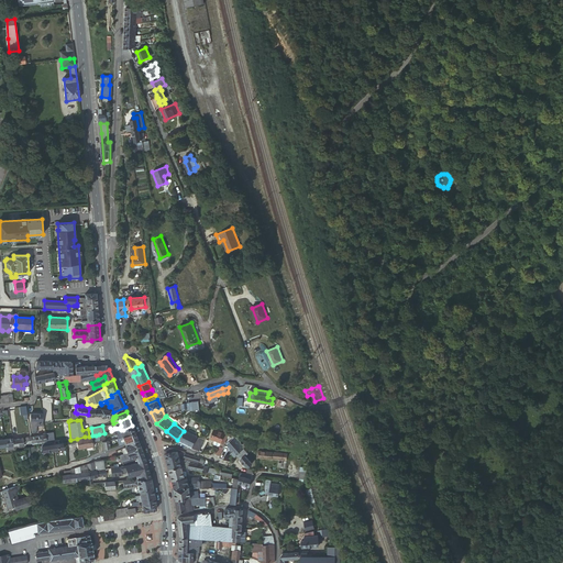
[(121,430),(123,437),(134,432),(132,426),(123,430),(121,430)]
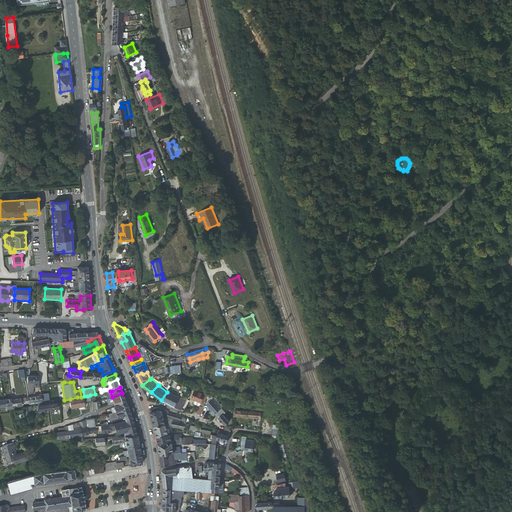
[(191,398),(200,403),(204,396),(205,394),(195,390),(191,398)]
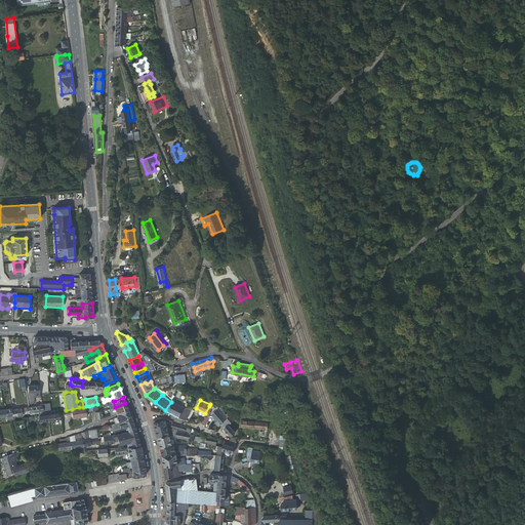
[(191,410),(173,401),(168,411),(187,420),(191,410)]
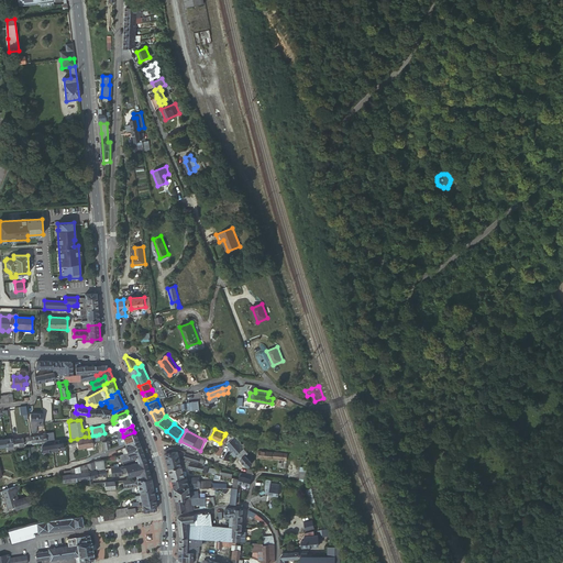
[(123,437),(125,442),(138,438),(134,432),(123,437)]
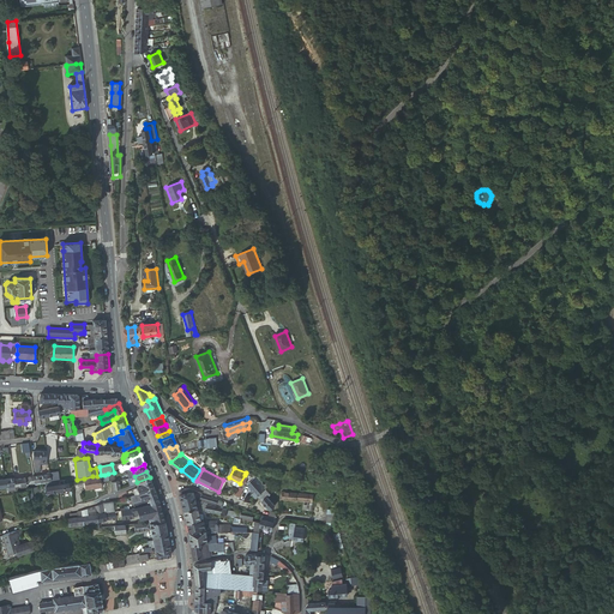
[(16,488),(16,491),(28,488),(26,485),(36,483),(35,482),(35,476),(35,475),(25,477),(14,480),(16,486),(19,485),(19,488),(16,488)]
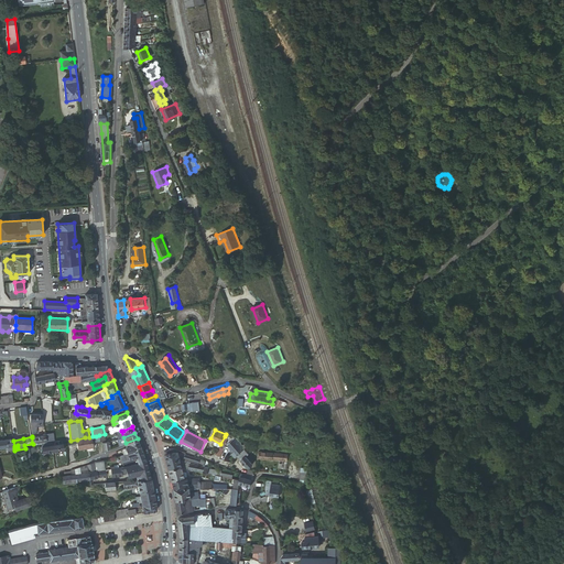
[(94,441),(93,440),(85,441),(85,437),(77,440),(79,449),(87,448),(94,447),(94,441)]
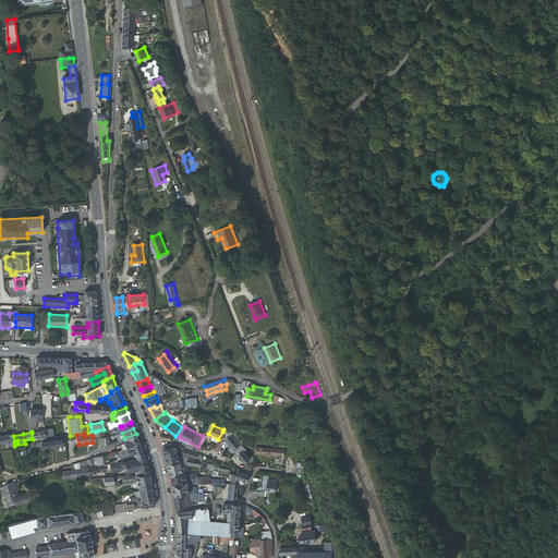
[(125,443),(124,443),(126,449),(128,449),(141,445),(136,434),(124,438),(125,443)]
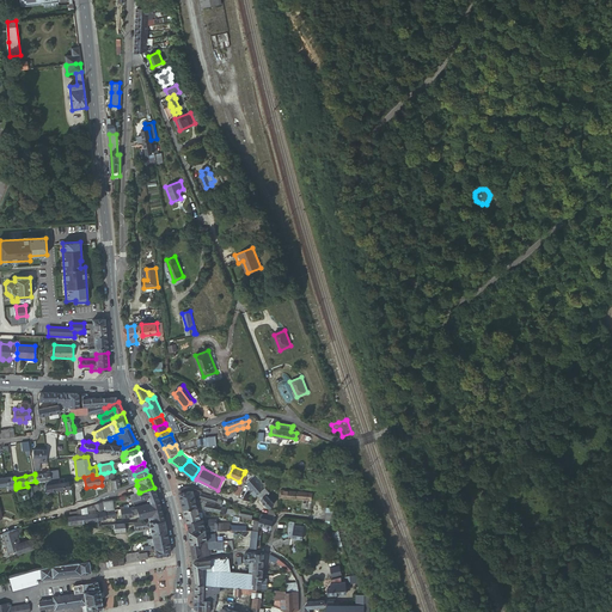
[(258,495),(265,488),(255,476),(248,483),(255,491),(258,495)]
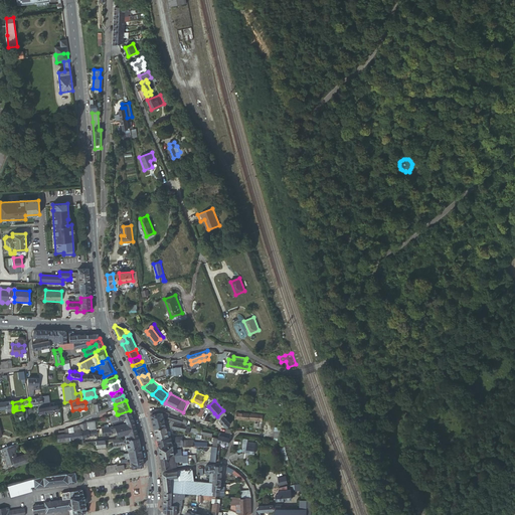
[(39,412),(48,411),(47,403),(45,403),(46,406),(38,407),(39,412)]
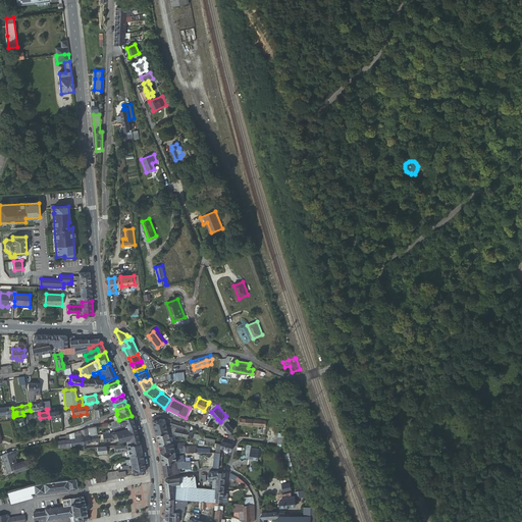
[(48,409),(49,417),(59,416),(58,410),(50,411),(50,409),(48,409)]
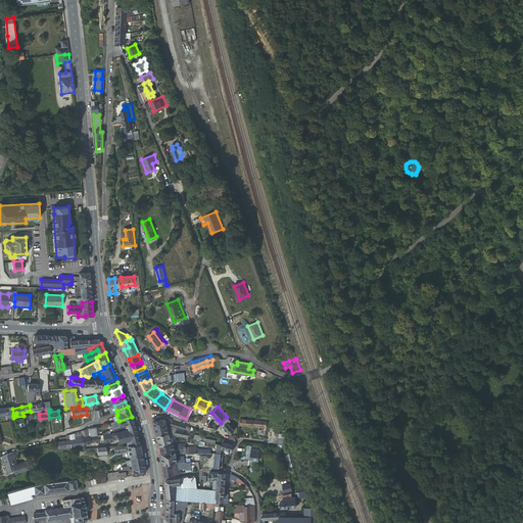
[(164,419),(165,417),(164,417),(161,416),(160,416),(158,416),(157,417),(158,421),(154,421),(156,428),(167,426),(164,419)]
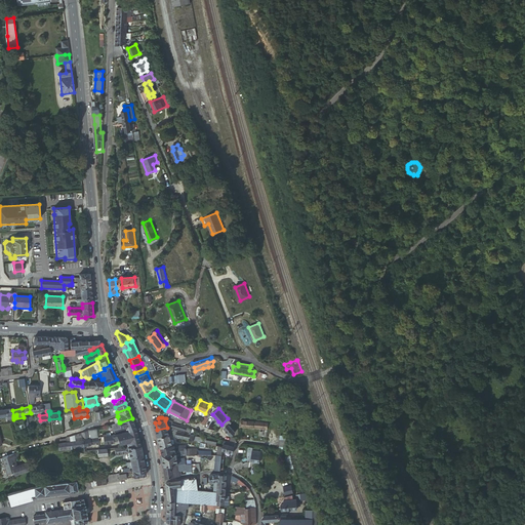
[(28,418),(24,419),(15,420),(16,428),(29,426),(29,425),(28,418)]
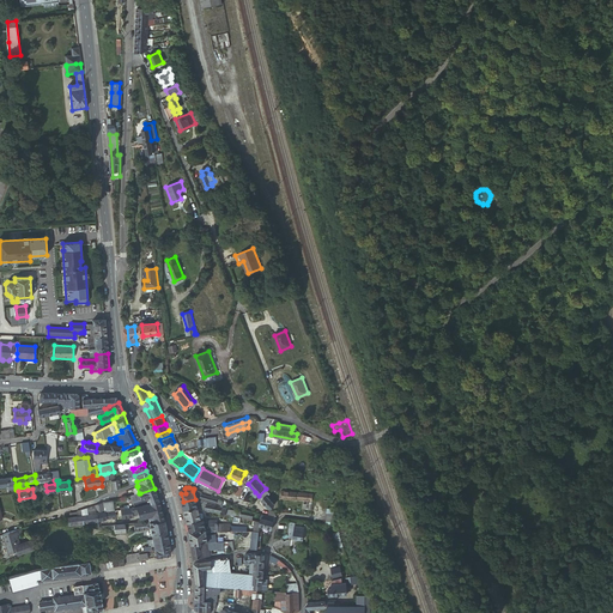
[(140,493),(141,497),(141,498),(133,501),(134,505),(151,501),(151,504),(159,501),(158,498),(155,489),(140,493)]
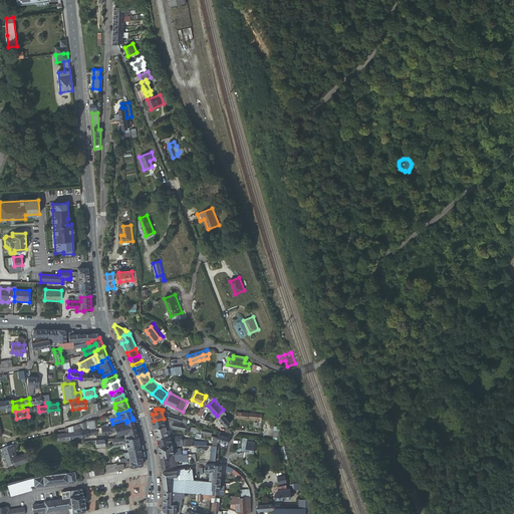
[(230,418),(223,410),(217,416),(227,426),(231,422),(228,420),(230,418)]
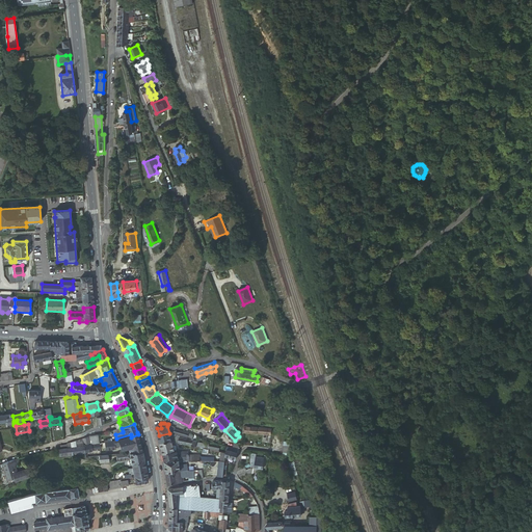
[(159,435),(161,442),(171,442),(170,440),(169,434),(169,433),(159,435)]
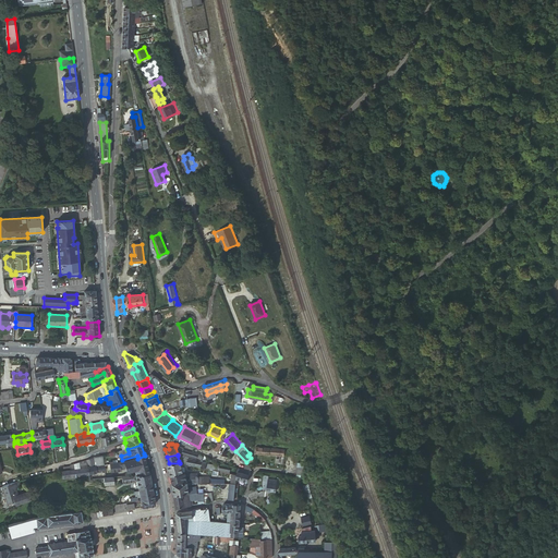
[(97,466),(106,465),(104,459),(104,456),(95,457),(96,466),(97,466)]
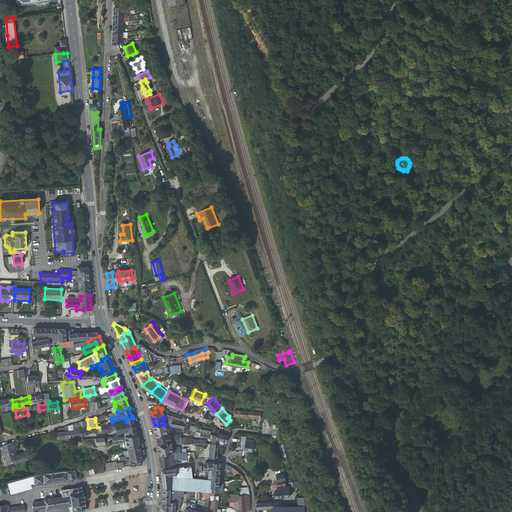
[(133,418),(126,421),(128,430),(129,435),(137,435),(137,434),(136,431),(134,424),(133,418)]
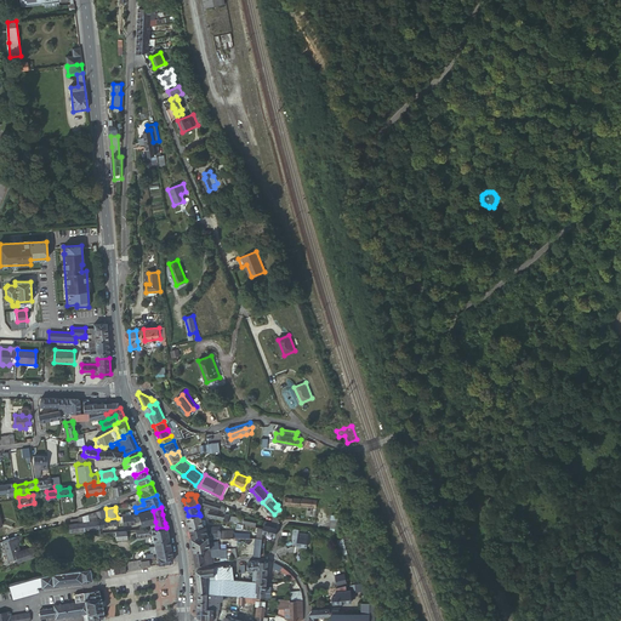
[(155,522),(153,511),(138,513),(135,514),(126,516),(123,517),(124,525),(136,523),(135,522),(141,520),(142,524),(148,524),(152,523),(155,522)]
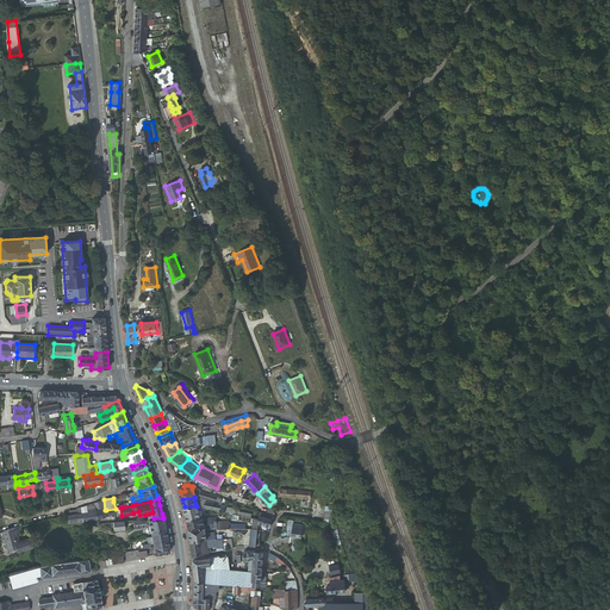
[(234,514),(240,515),(241,510),(226,506),(226,505),(206,502),(205,508),(234,514)]
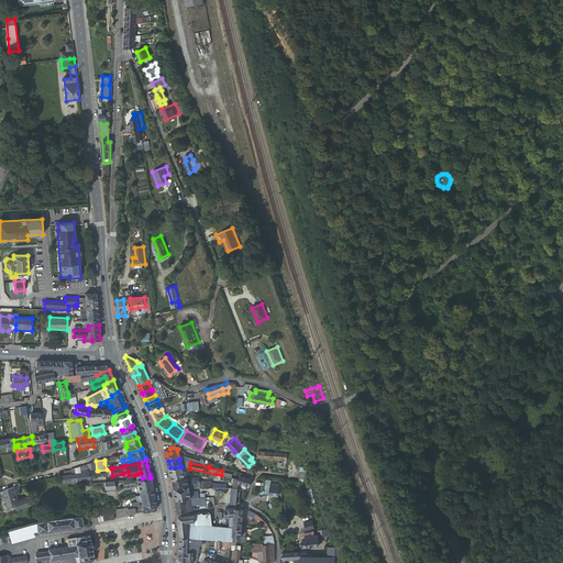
[(170,467),(174,481),(185,478),(181,467),(170,467)]
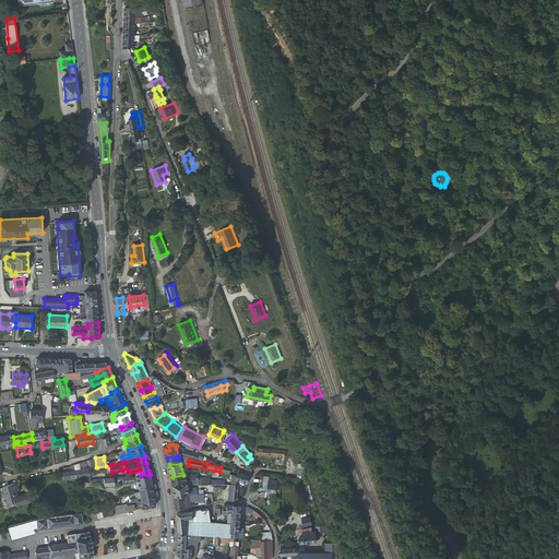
[(90,468),(91,475),(98,474),(98,473),(106,472),(106,466),(97,467),(96,467),(90,468)]
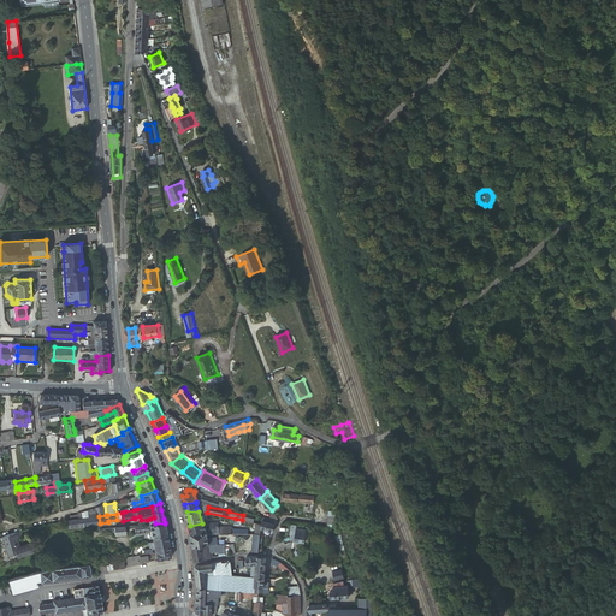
[(69,520),(70,527),(100,523),(99,516),(90,517),(80,519),(69,520)]
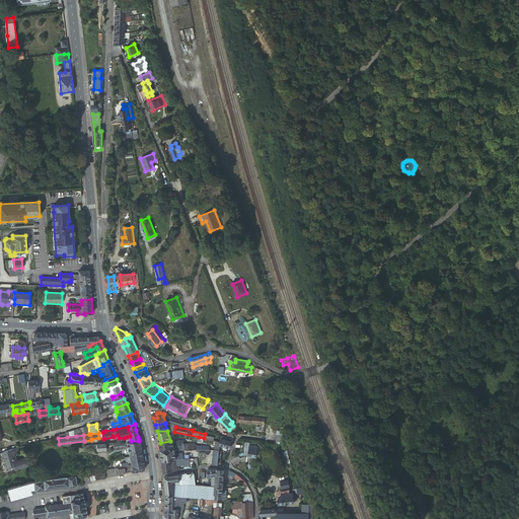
[(231,448),(233,438),(221,436),(221,441),(220,445),(231,448)]
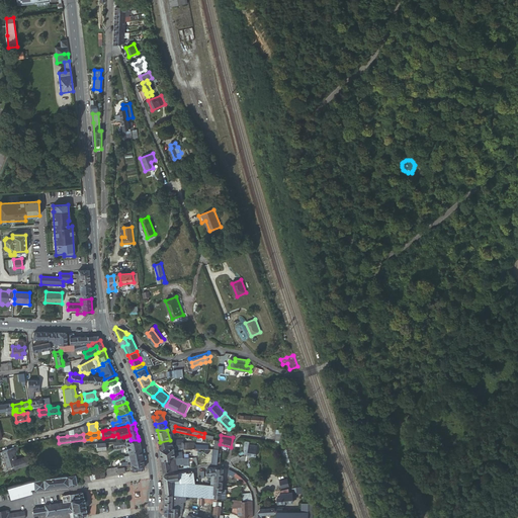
[(160,442),(161,449),(174,448),(185,448),(184,442),(183,439),(172,440),(170,440),(160,442)]
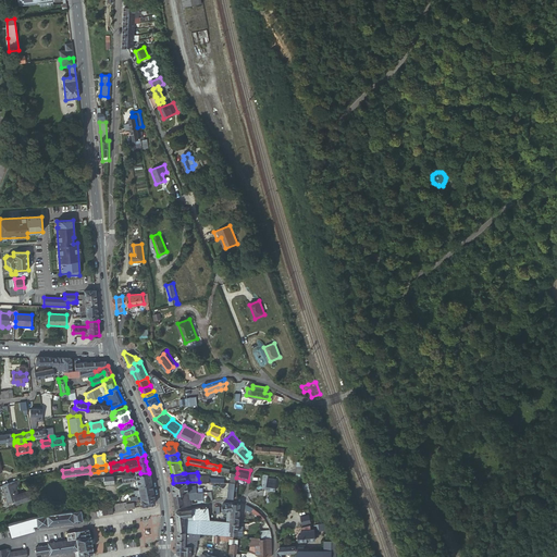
[(151,483),(149,473),(140,473),(136,473),(133,473),(128,474),(122,474),(123,481),(137,480),(138,485),(151,483)]
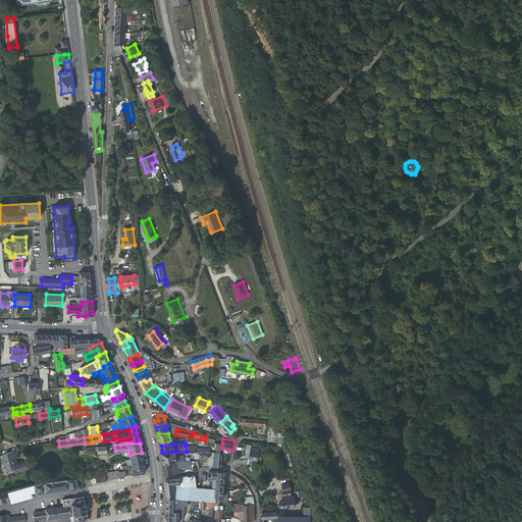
[(253,446),(248,445),(247,454),(247,458),(259,460),(261,450),(253,448),(253,446)]
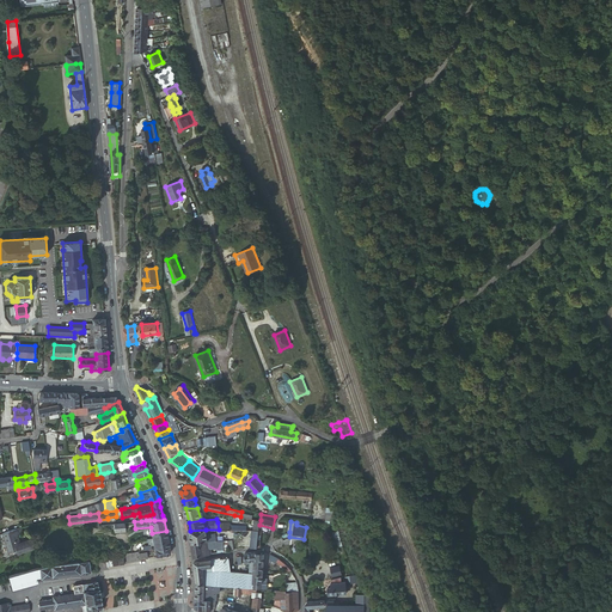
[(22,527),(4,533),(8,551),(16,549),(17,554),(34,549),(32,544),(34,543),(31,539),(26,540),(28,543),(20,544),(18,534),(23,532),(22,527)]
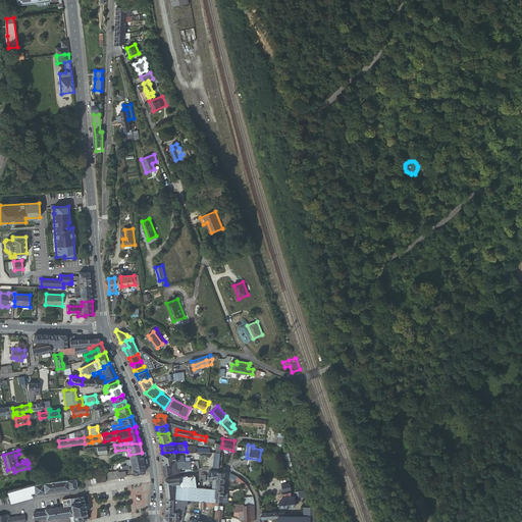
[(162,453),(164,464),(177,462),(176,456),(175,452),(162,453)]
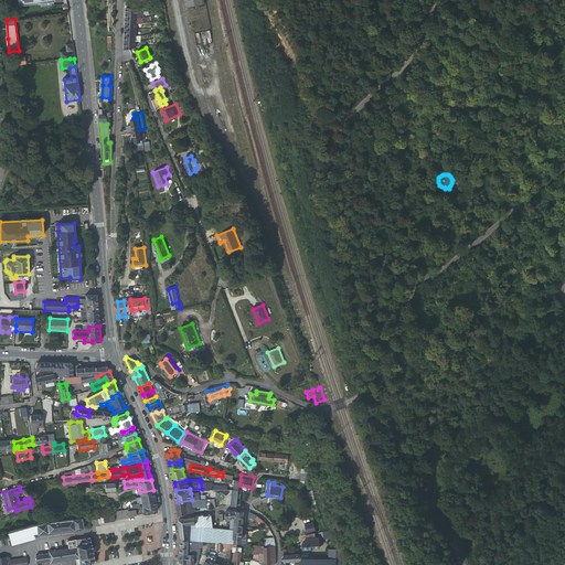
[(155,493),(153,490),(140,492),(141,497),(137,498),(138,502),(142,501),(142,507),(156,504),(156,500),(155,493)]
